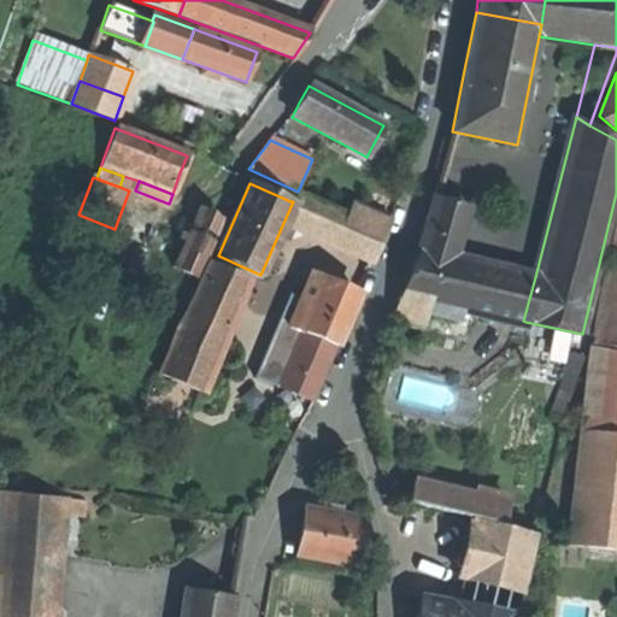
[(295,191),(291,201),(293,201),(283,223),(371,262),(386,230),(346,212),(298,192),(295,191)]
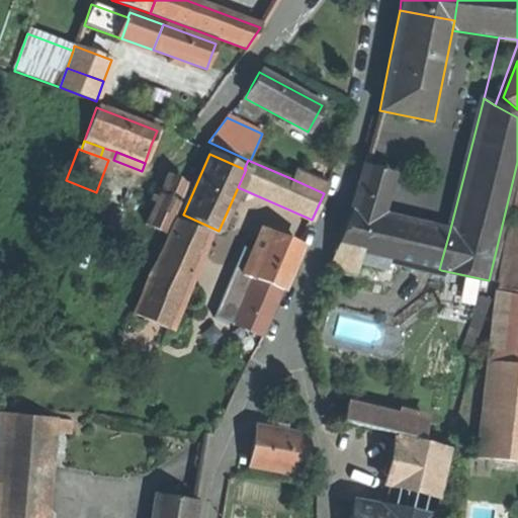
[(364,165),(352,207),(376,214),(389,172),(364,165)]
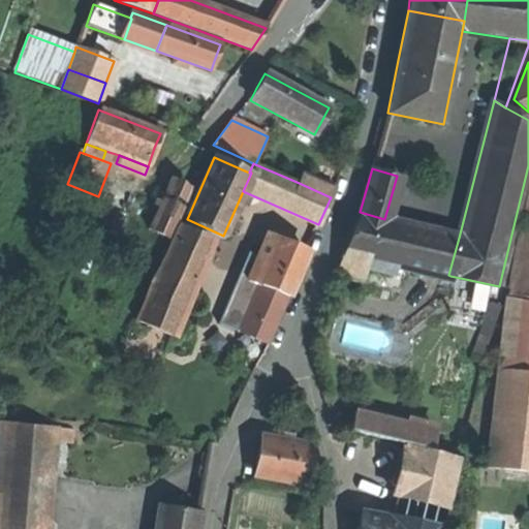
[(302,172),(297,182),(331,197),(335,187),(302,172)]
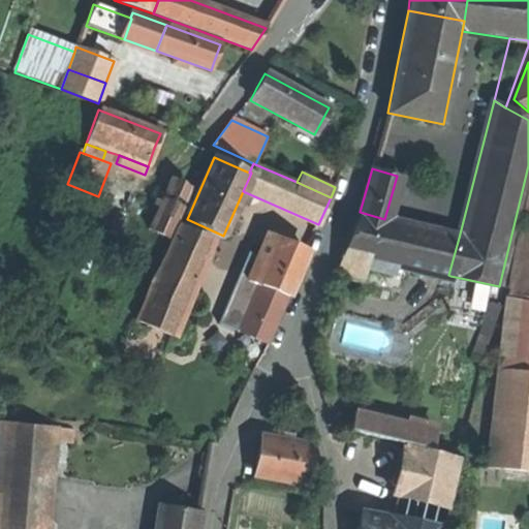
[(151,230),(166,237),(187,187),(173,180),(151,230)]
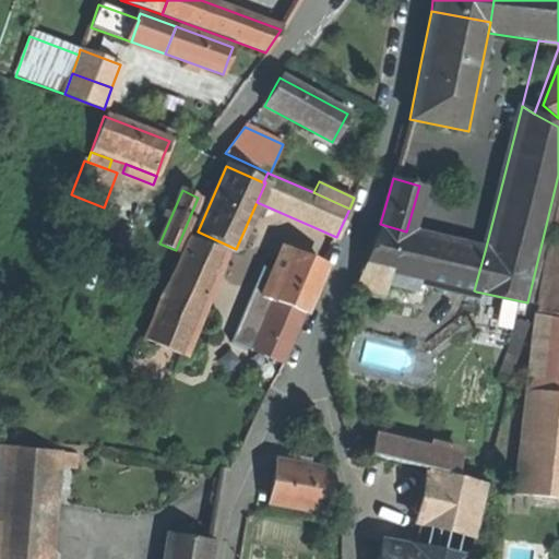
[(475,296),(476,292),(474,290),(485,251),(406,232),(380,224),(370,247),(361,269),(389,275),(417,282),(475,296)]
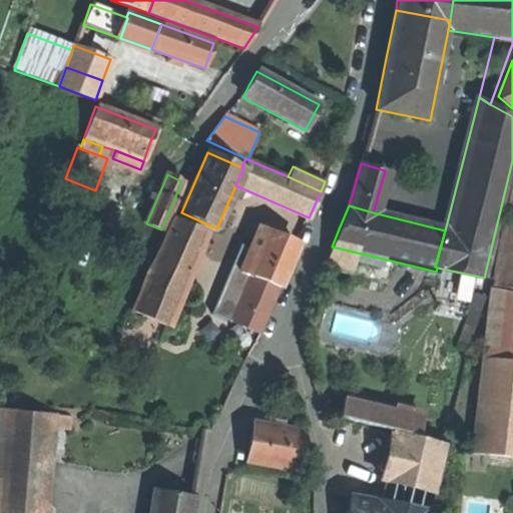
[(129,309),(164,325),(205,231),(170,215),(129,309)]
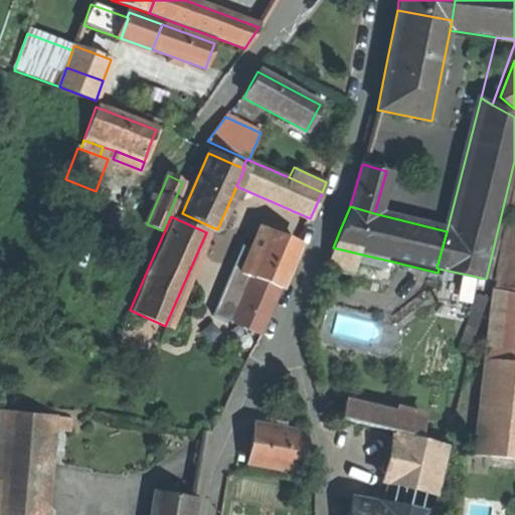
[(495,287),(514,290),(514,222),(507,221),(495,287)]
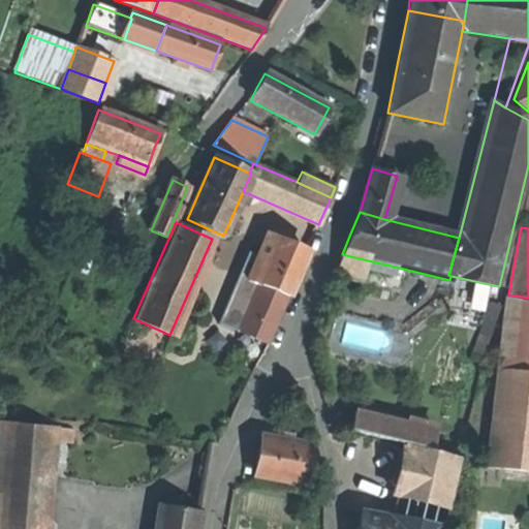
[(161,247),(166,237),(151,230),(148,241),(144,257),(151,259),(155,245),(161,247)]
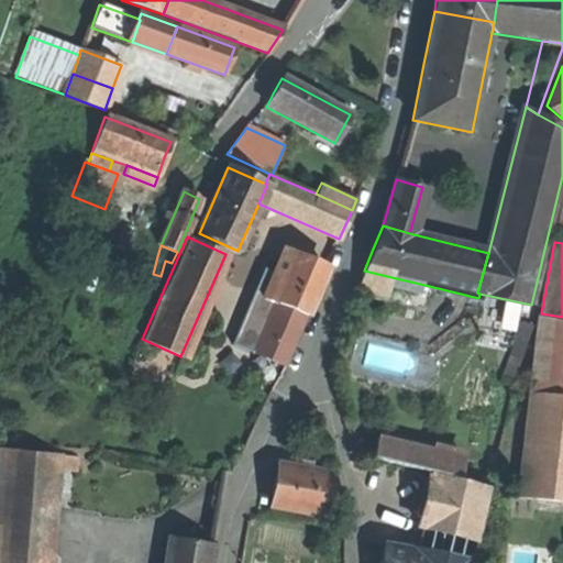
[(271,282),(280,286),(283,278),(316,293),(327,268),(295,255),(293,258),(283,254),(271,282)]
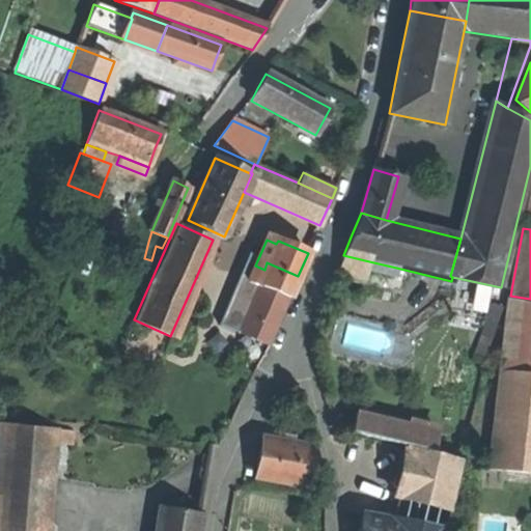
[(364,279),(367,269),(369,261),(343,255),(337,271),(364,279)]
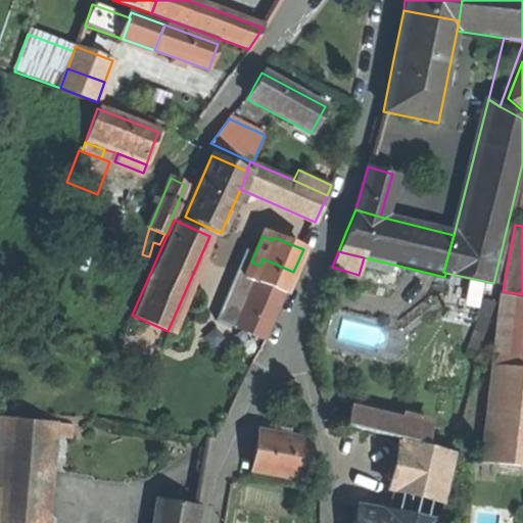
[(388,271),(390,264),(364,257),(362,265),(388,271)]
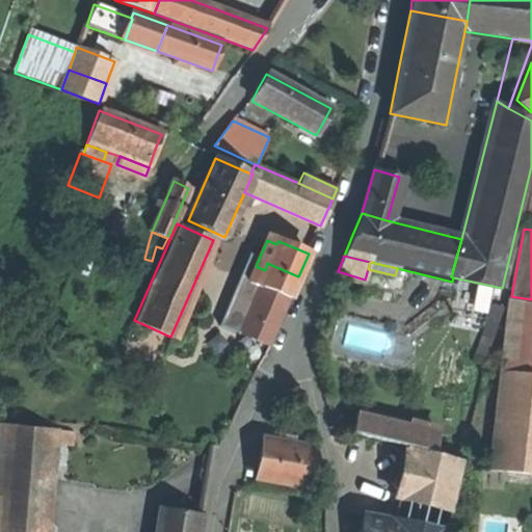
[(298,276),(267,263),(265,270),(241,326),(241,334),(270,345),(286,308),(298,276)]
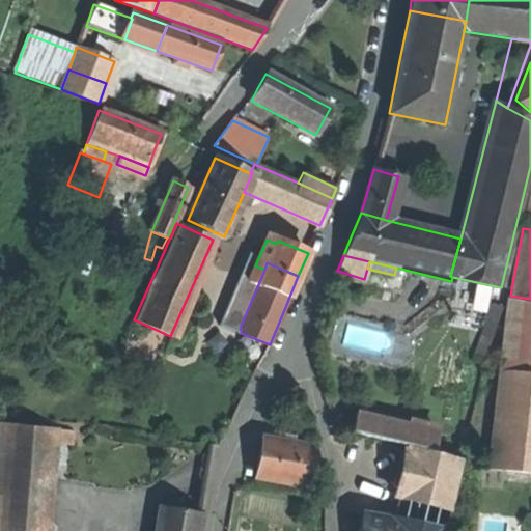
[(501,369),(530,372),(530,301),(507,298),(498,368),(501,369)]
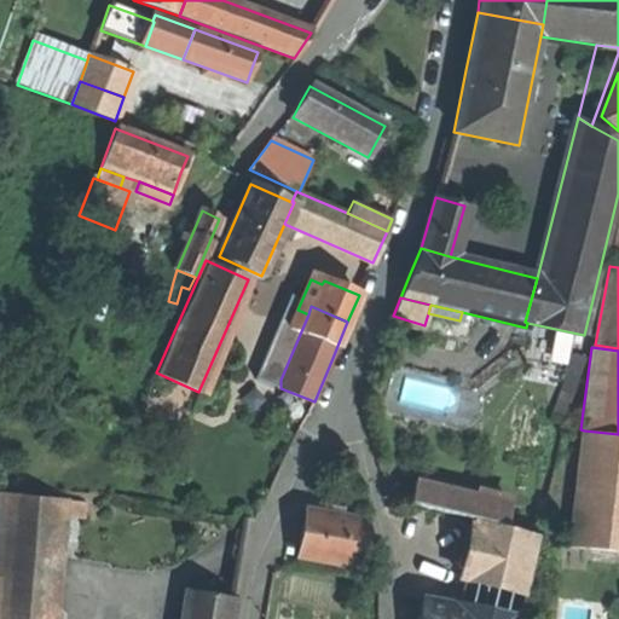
[(618,550),(618,434),(584,431),(570,545),(618,550)]
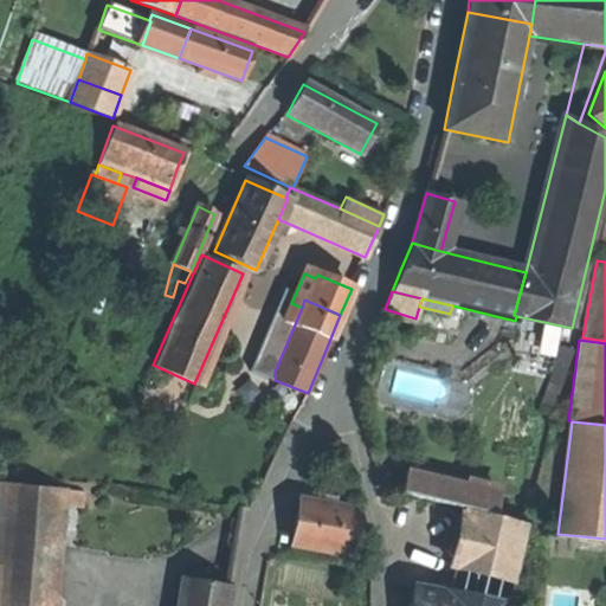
[(496,490),(405,469),(399,490),(491,513),(496,490)]
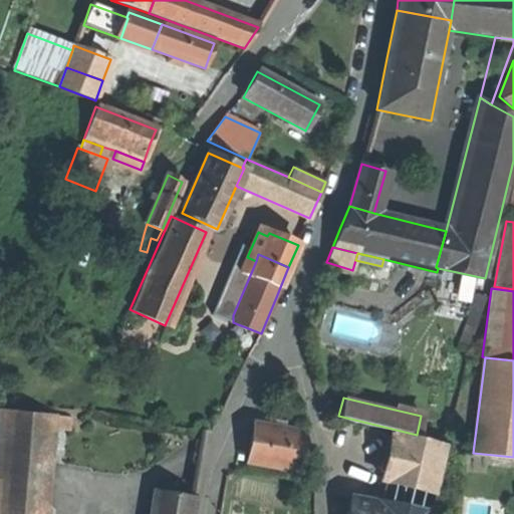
[(0,513),(45,513),(53,414),(3,410),(0,446),(0,513)]
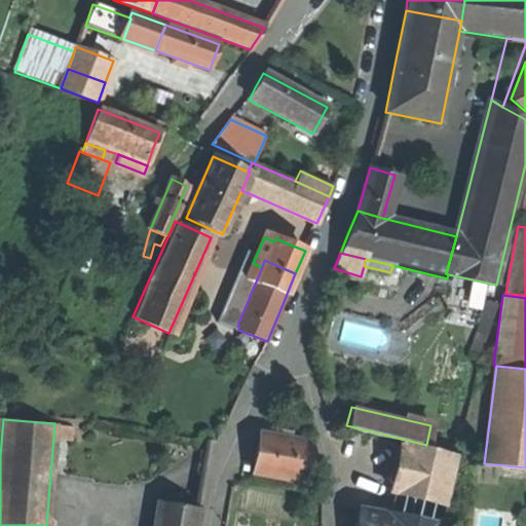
[(309,443),(260,435),(257,455),(254,472),(303,480),(309,443)]
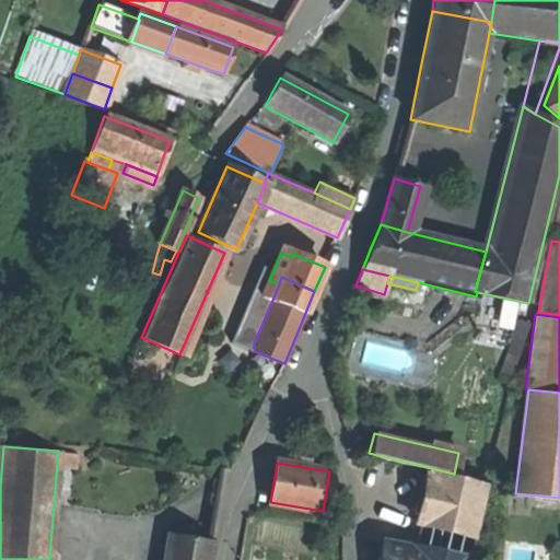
[(485,483),(429,469),(415,524),(471,538),(485,483)]
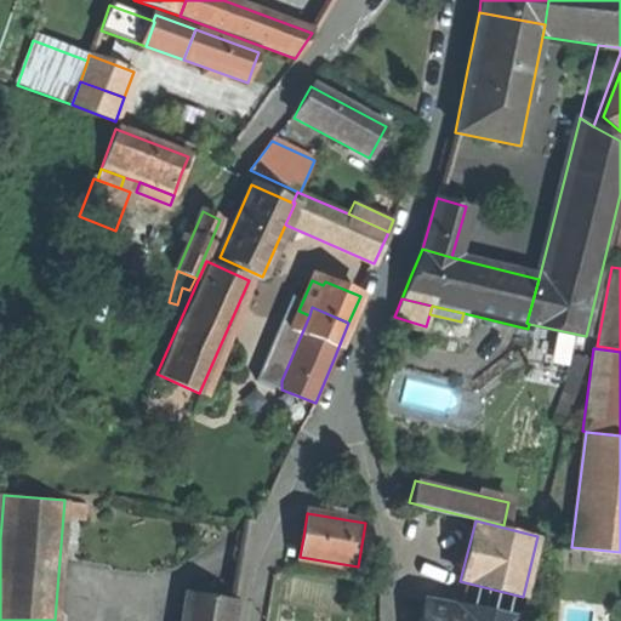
[(188,592),(183,620),(229,620),(233,599),(188,592)]
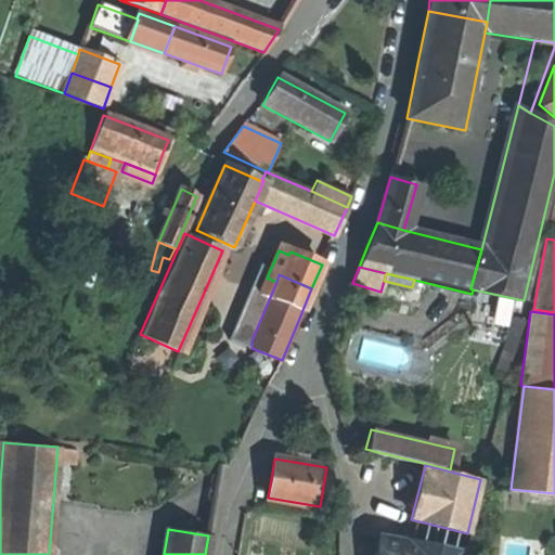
[(448,554),(449,552),(377,538),(373,554),(448,554)]
